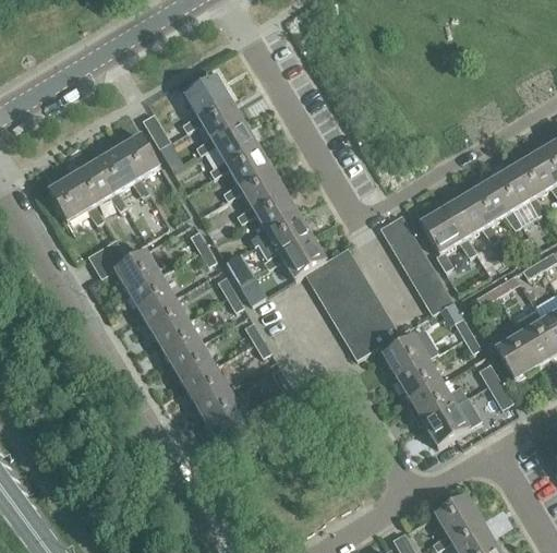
[(209,65),(178,84),(184,94),(215,75),(209,65)]
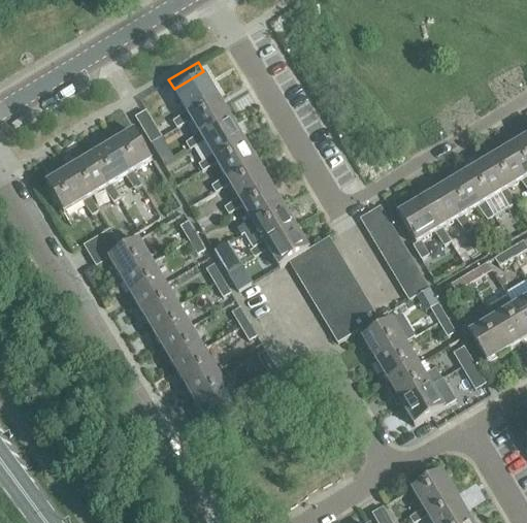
[(188,112),(217,95),(203,73),(174,91),(185,109),(188,112)]
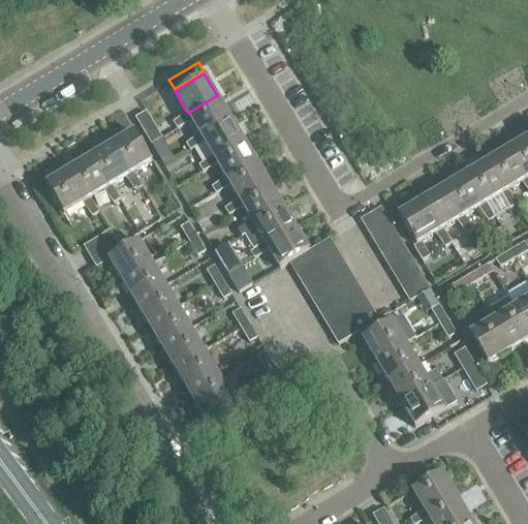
[(152,91),(143,100),(149,108),(159,97),(152,91)]
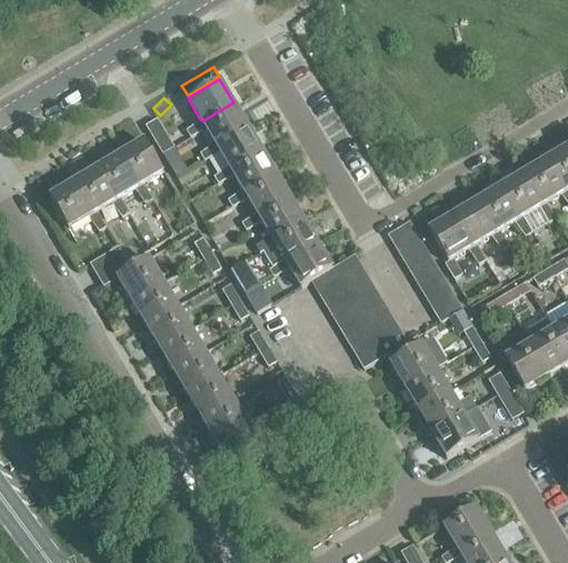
[(248,126),(233,102),(202,121),(199,118),(185,128),(189,134),(205,126),(213,141),(216,144),(248,126)]
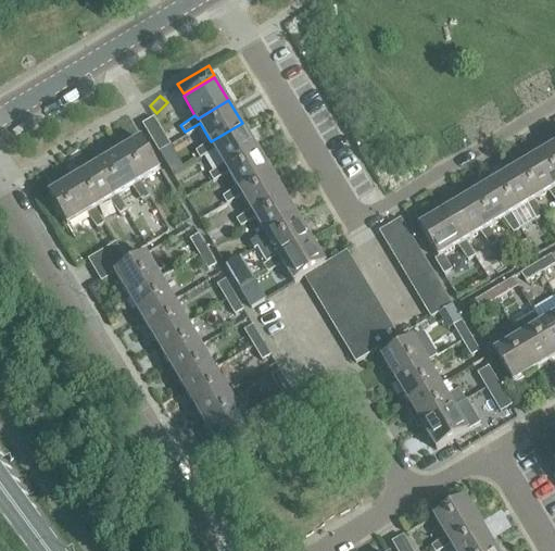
[(158,148),(168,141),(152,114),(141,121),(158,148)]
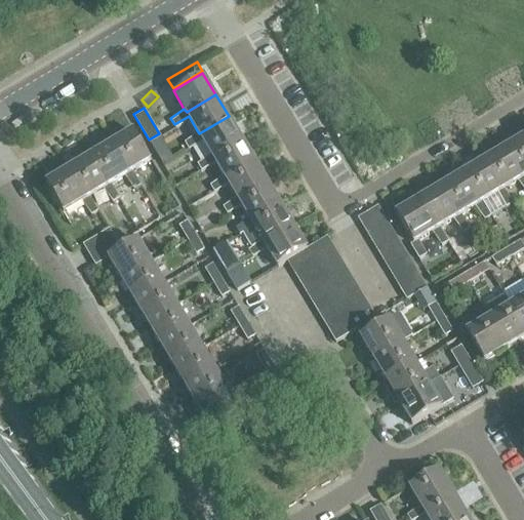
[(201,137),(209,152),(212,155),(241,137),(229,116),(199,133),(197,130),(184,140),(188,146),(201,137)]
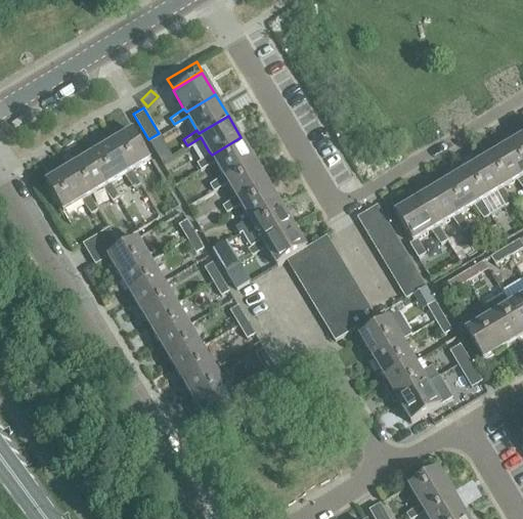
[(167,117),(161,121),(165,128),(172,124),(167,117)]
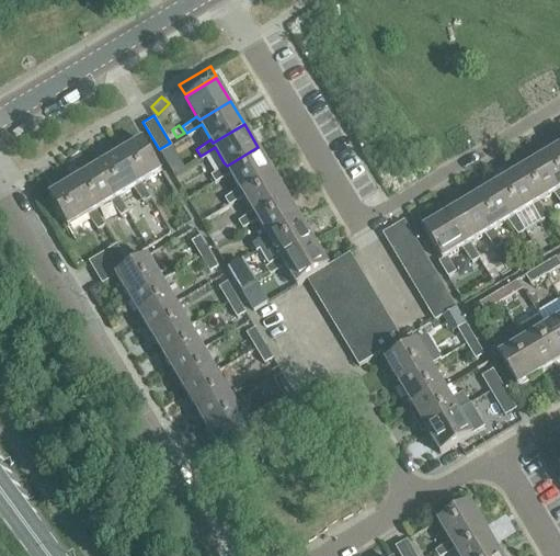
[(136,182),(133,184),(143,199),(149,194),(140,179),(160,168),(141,136),(117,150),(136,182)]
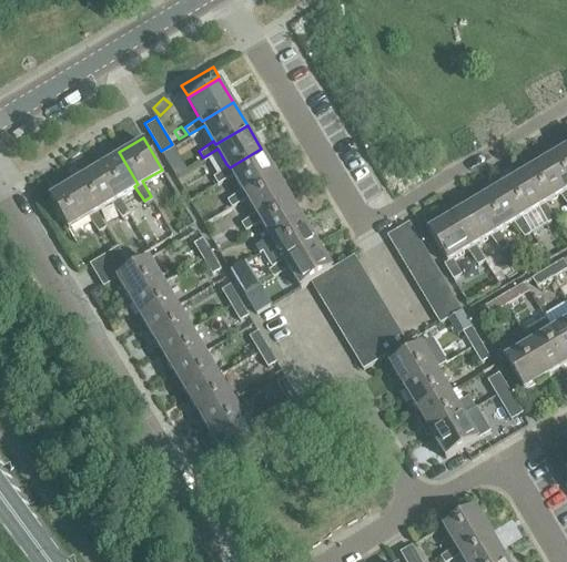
[(559,192),(566,202),(566,143),(545,157),(564,188),(559,192)]
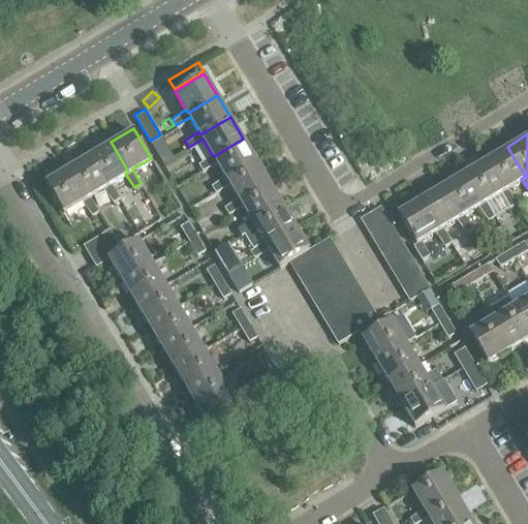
[(256,160),(243,139),(214,156),(211,153),(197,162),(202,168),(216,160),(224,175),(226,178),(256,160)]
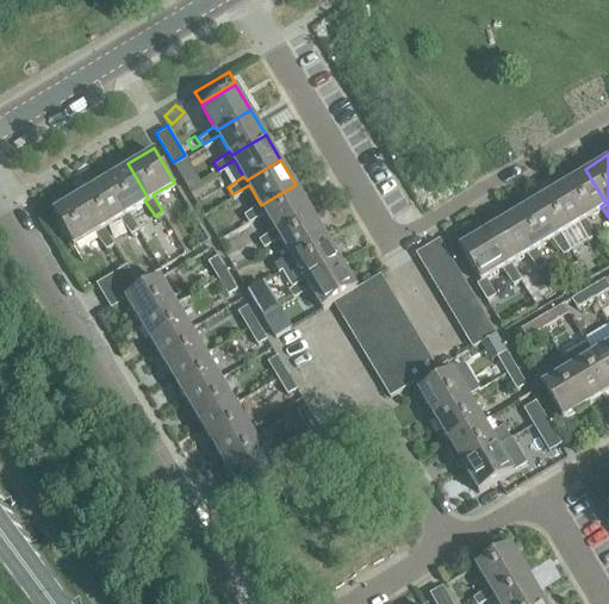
[(148,198),(128,163),(103,179),(123,212),(119,215),(130,231),(137,226),(128,210),(144,200),(148,198)]
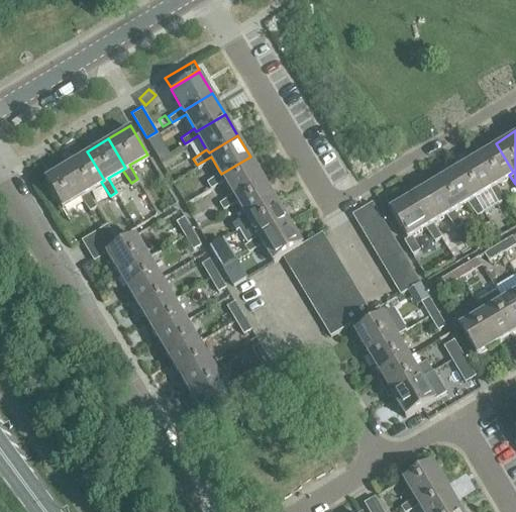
[(475,157),(492,185),(488,187),(497,200),(504,196),(496,183),(509,175),(513,172),(496,143),(475,157)]
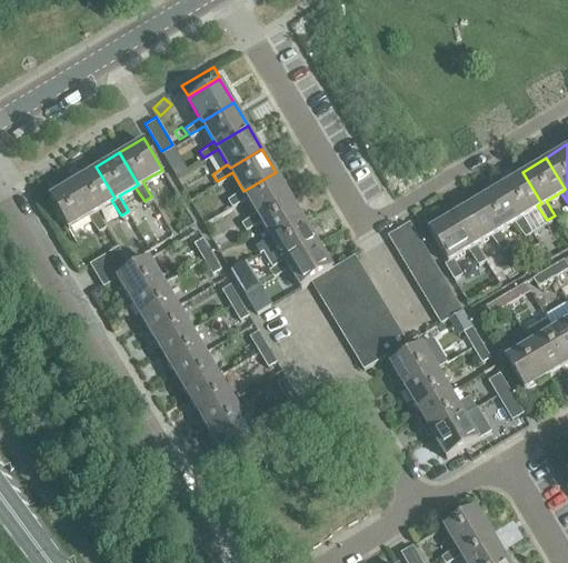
[(115,198),(96,167),(72,180),(91,212),(88,214),(98,229),(106,224),(96,210),(111,200),(115,198)]
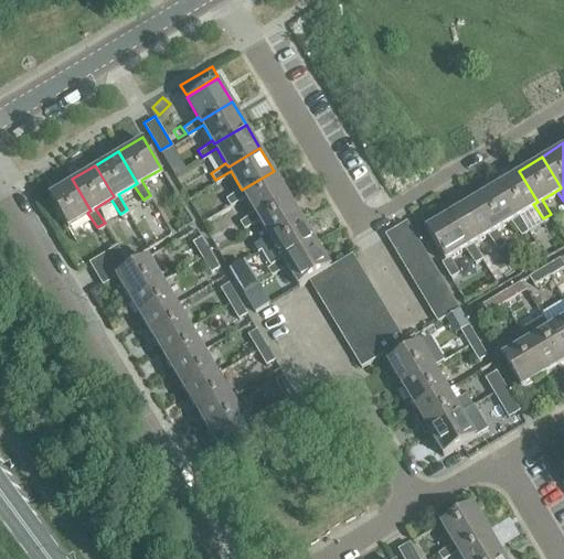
[(287,194),(274,171),(242,190),(240,186),(225,196),(230,203),(244,194),(253,210),(256,213),(287,194)]
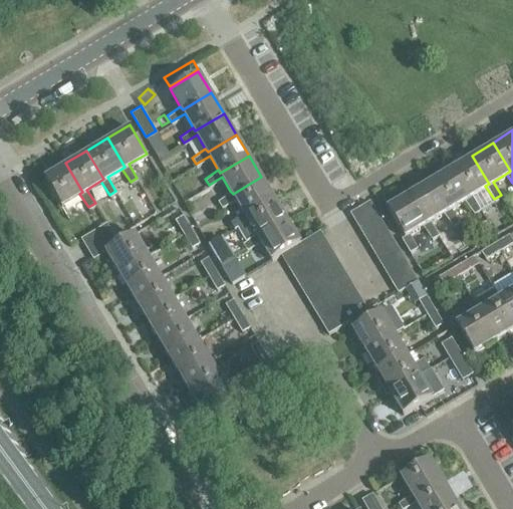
[(472,194),(485,186),(489,184),(472,156),(451,168),(468,196),(464,199),(473,212),(480,208),(472,194)]
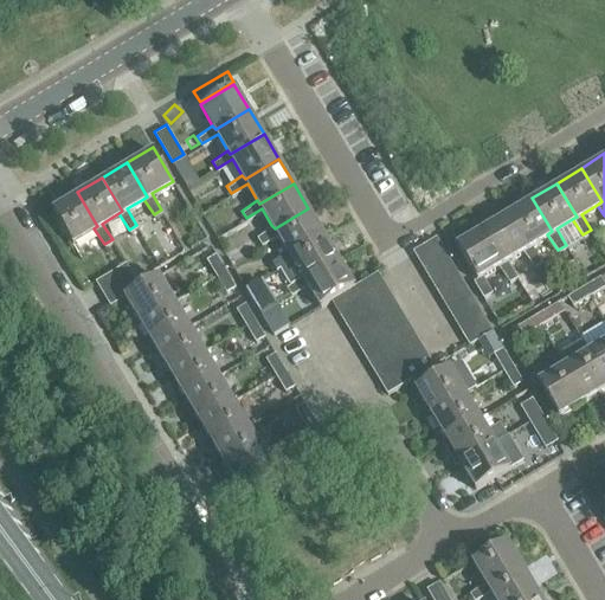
[(97,226),(77,192),(52,207),(72,242),(94,228),(97,226)]
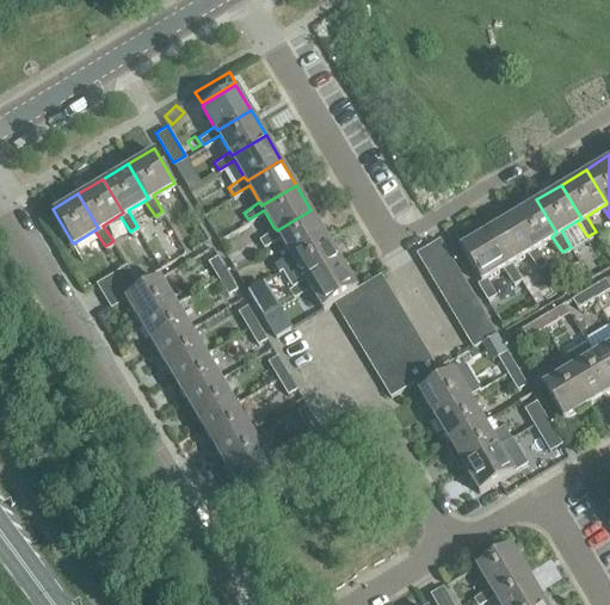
[(536,246),(552,236),(556,233),(536,199),(511,215),(531,248),(527,251),(537,266),(546,261),(536,246)]
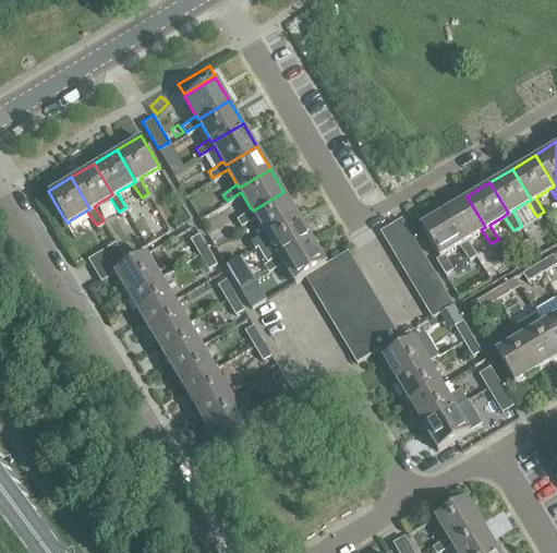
[(298,215),(283,192),(253,211),(250,207),(235,217),(240,224),(255,215),(264,229),(266,233),(298,215)]
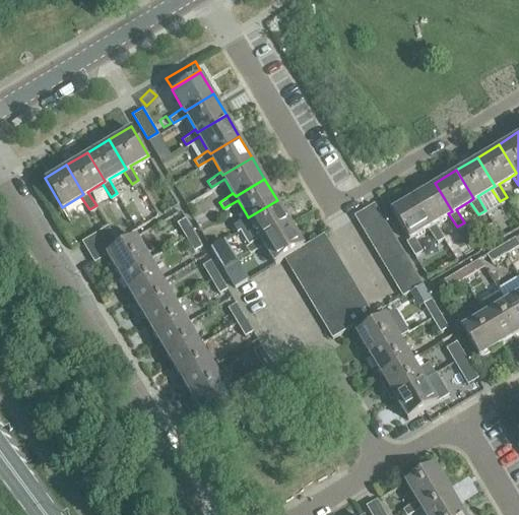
[(435,221),(448,213),(452,211),(435,183),(413,195),(431,224),(427,227),(436,240),(443,236),(435,221)]
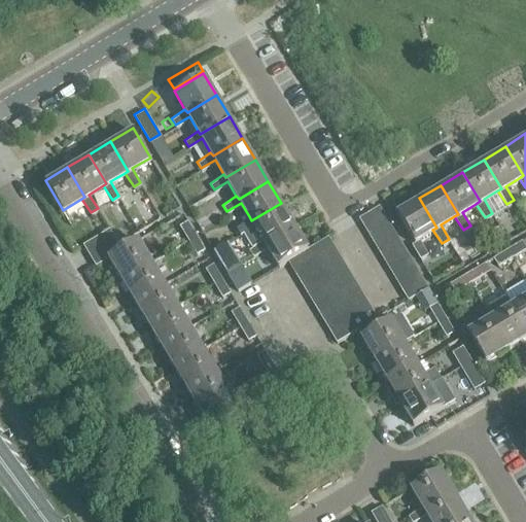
[(436,228),(419,198),(396,211),(414,240),(411,242),(419,256),(427,251),(419,238),(432,230),(436,228)]
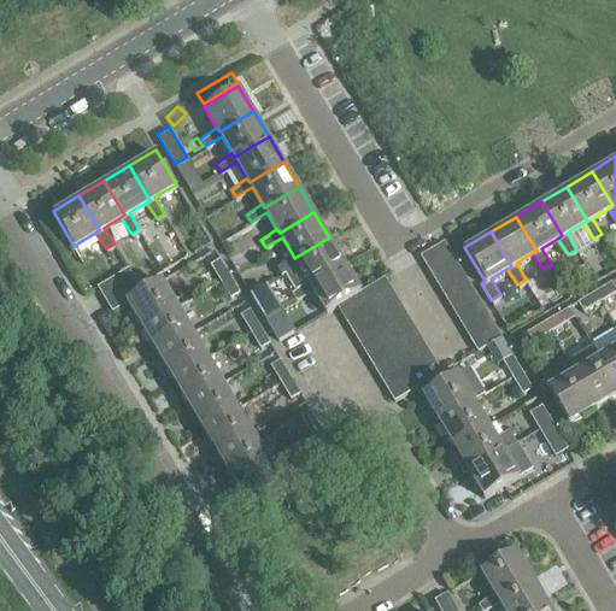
[(344,263),(329,238),(294,258),(292,253),(276,265),(281,272),(285,270),(295,287),(306,278),(310,283),(344,263)]
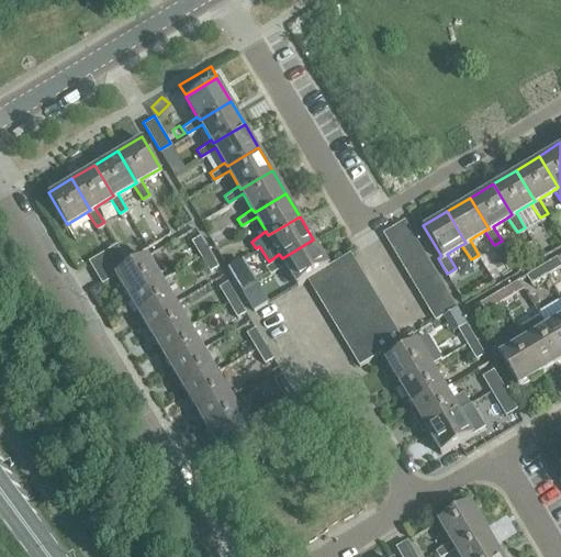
[(382,230),(389,242),(411,229),(403,218),(382,230)]
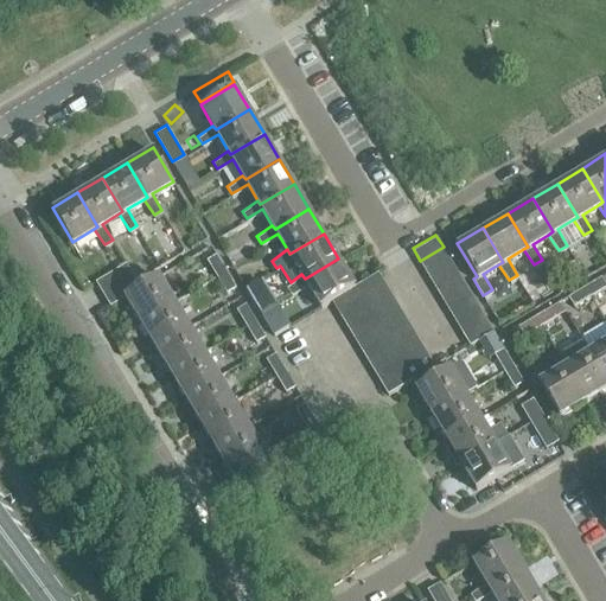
[(444,247),(420,261),(427,273),(451,259),(444,247)]
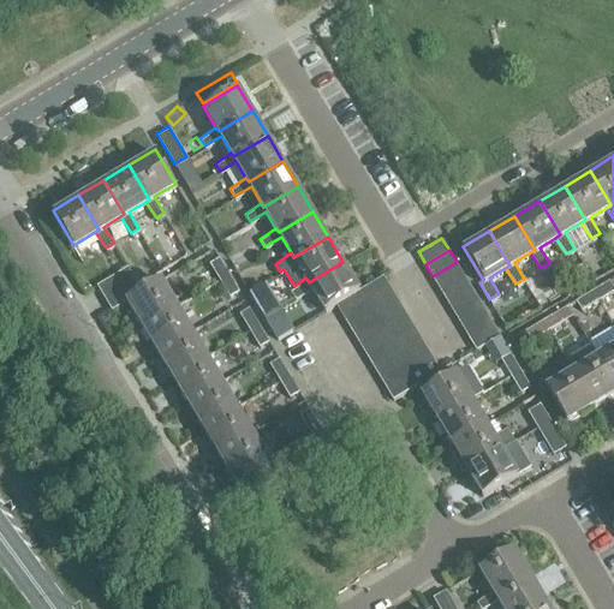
[(219,278),(228,272),(219,255),(209,261),(219,278)]
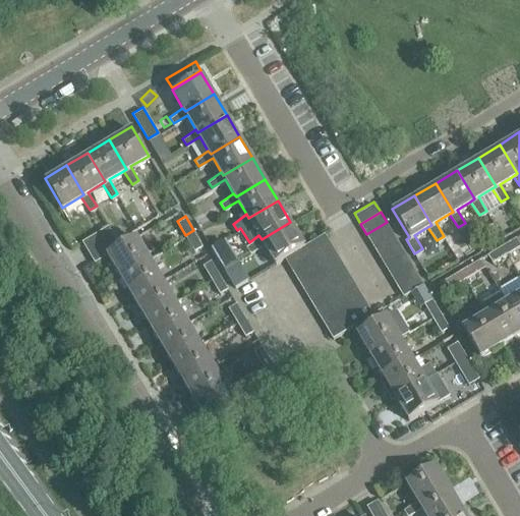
[(303,244),(303,243),(290,222),(262,239),(258,235),(249,242),(245,245),(249,251),(264,243),(275,262),(284,255),(303,244)]
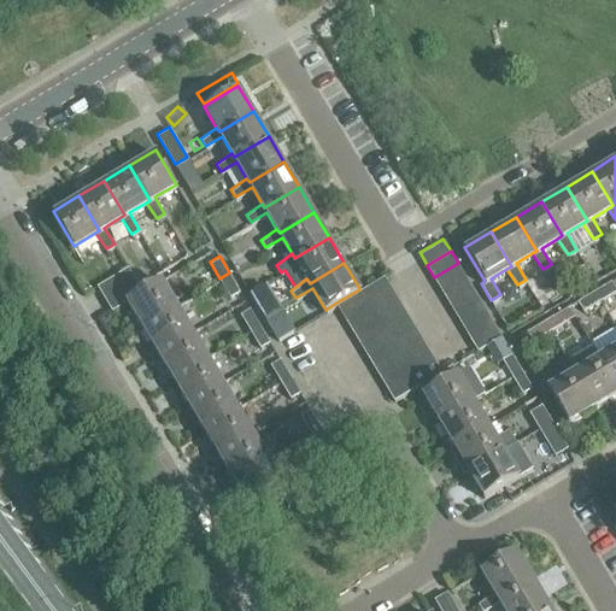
[(434,277),(441,288),(464,275),(458,263),(434,277)]
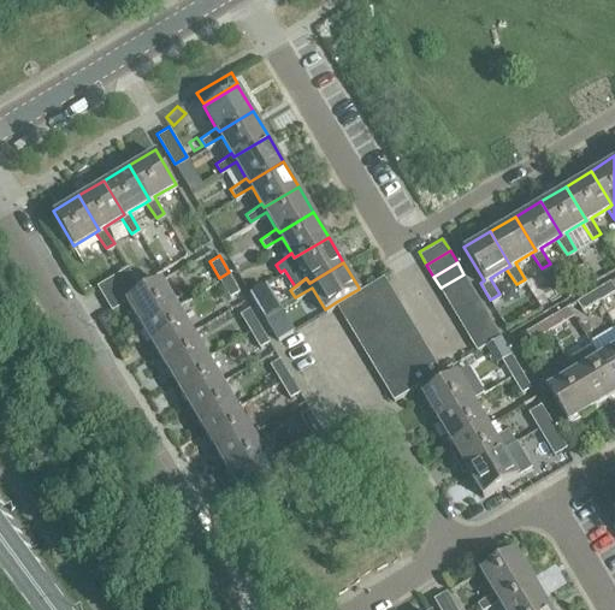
[(575,282),(587,274),(581,264),(569,271),(575,282)]
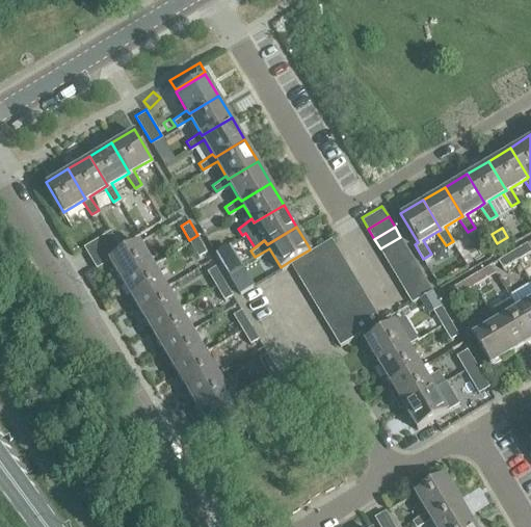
[(89,255),(115,239),(109,229),(83,244),(89,255)]
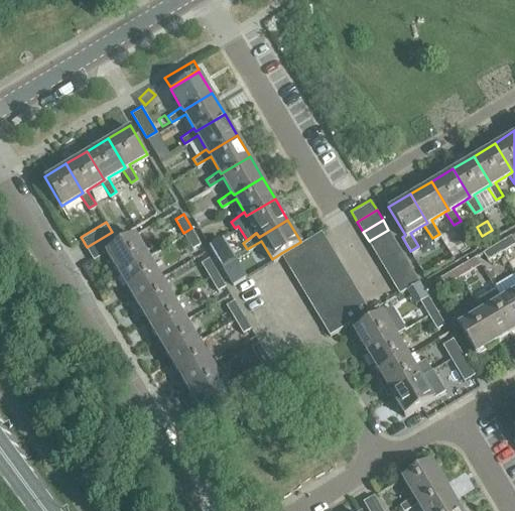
[(192,246),(200,242),(191,228),(183,233),(192,246)]
